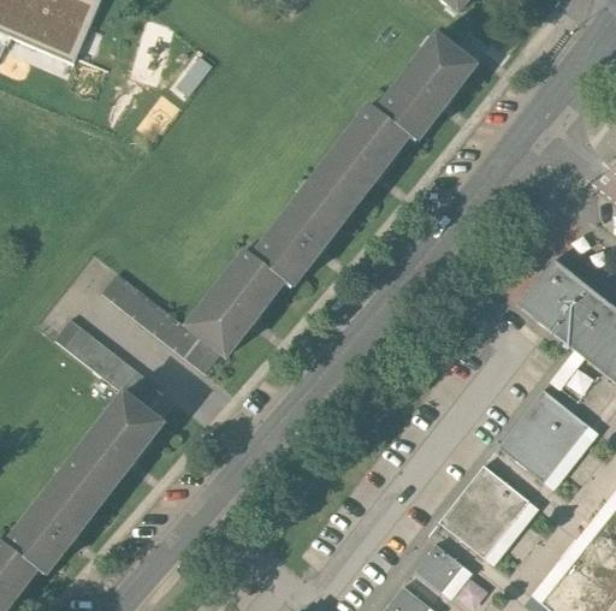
[(0,0),(0,29),(73,60),(98,0),(0,0)]
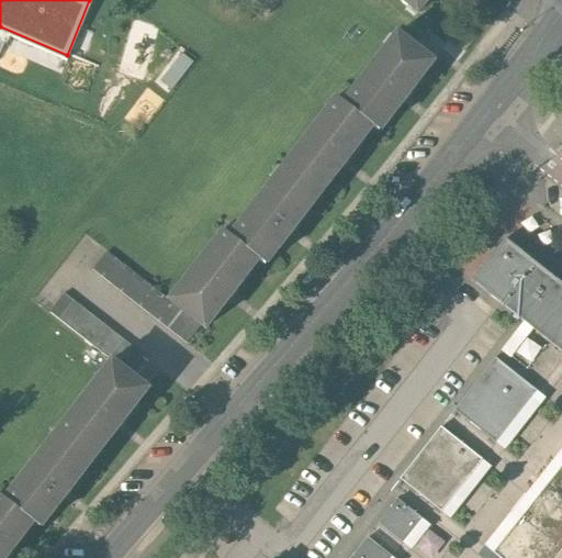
[(404,0),(422,13),(431,0),(404,0)]
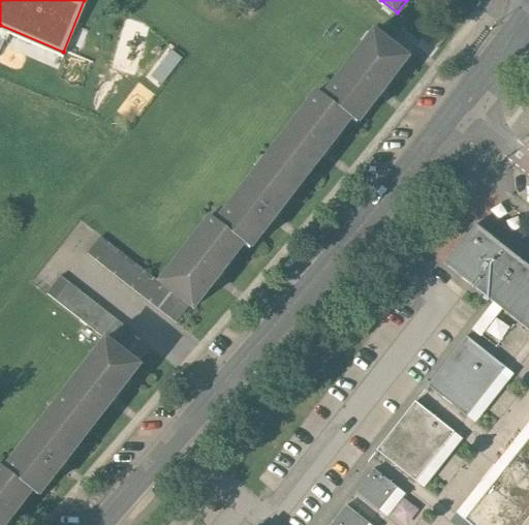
[(375,28),(323,94),(352,117),(359,121),(409,55),(375,28)]
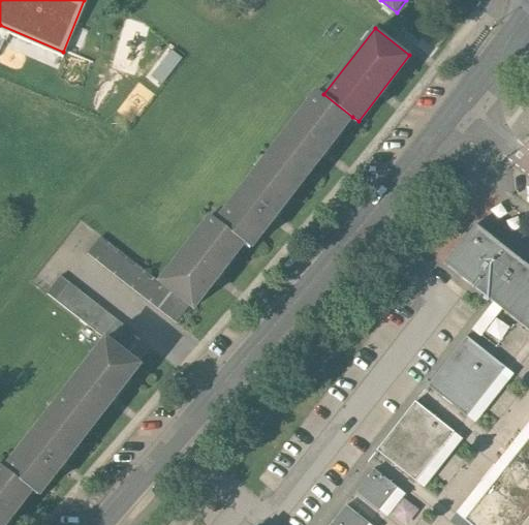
[(316,89),(266,154),(302,182),(352,117),(323,94),(316,89)]
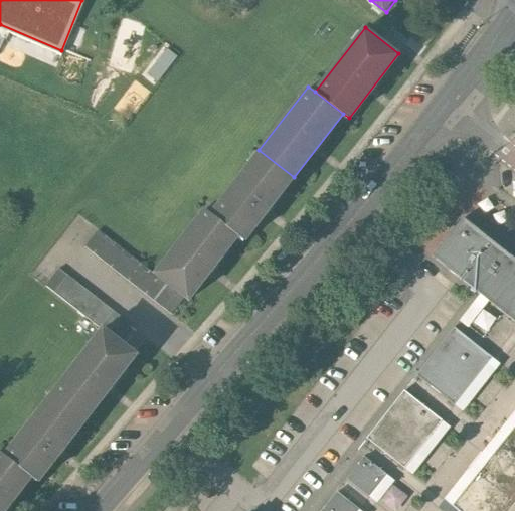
[(244,241),(294,177),(259,150),(209,214),(238,236),(244,241)]
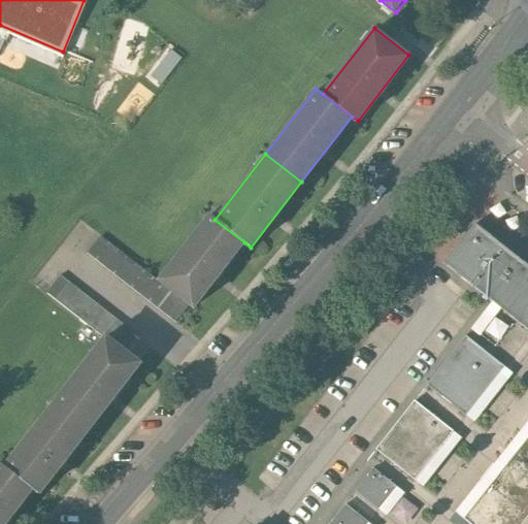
[(209,216),(159,280),(190,303),(195,307),(244,242),(215,220),(209,216)]
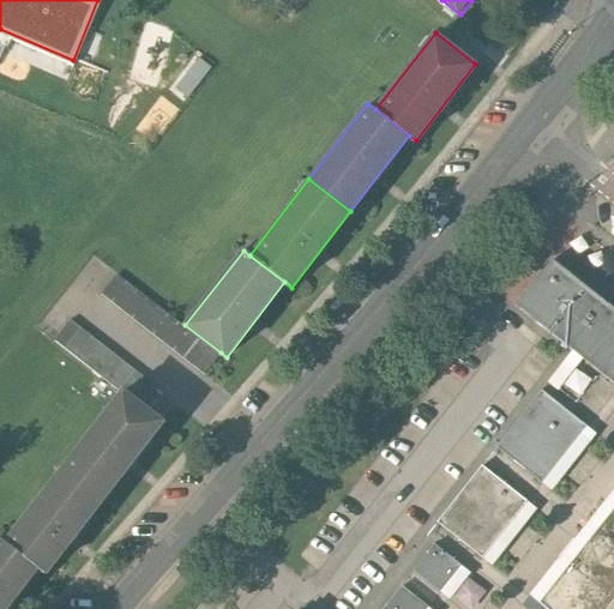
[(613,307),(553,258),(517,302),(573,349),(584,357),(613,380),(613,307)]
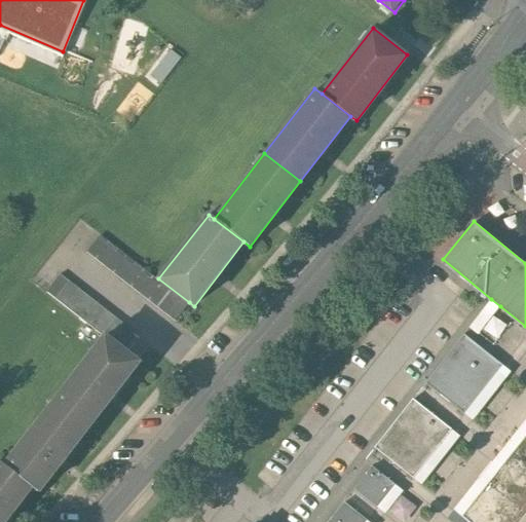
[(176,319),(189,302),(158,278),(101,233),(87,251),(176,319)]
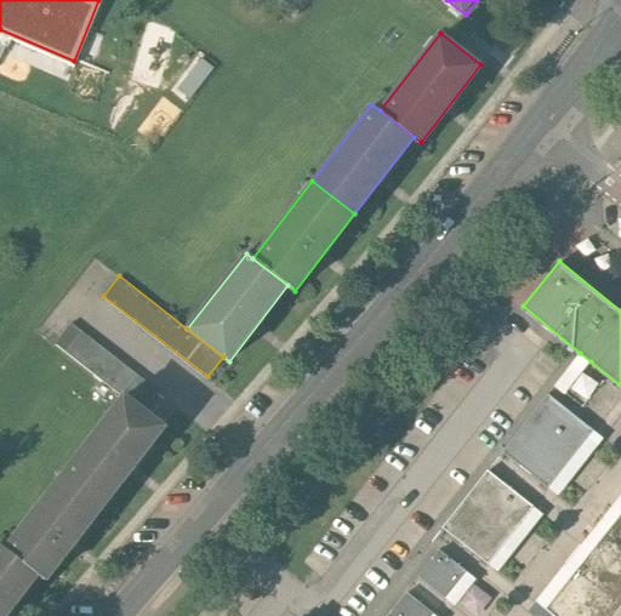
[(56,341),(125,394),(143,409),(158,389),(72,321),(56,341)]
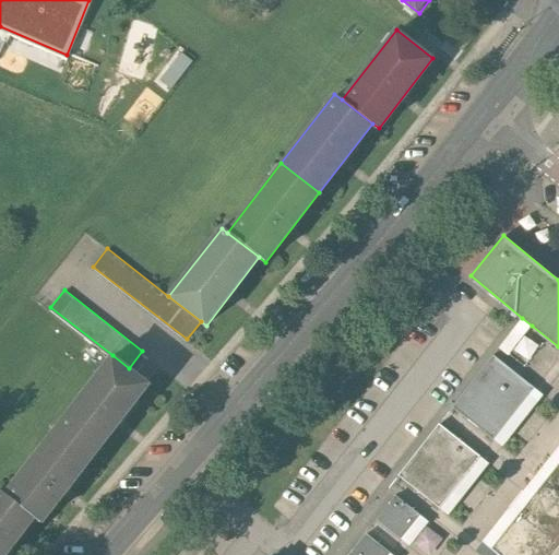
[(499,346),(508,354),(532,326),(522,318),(499,346)]
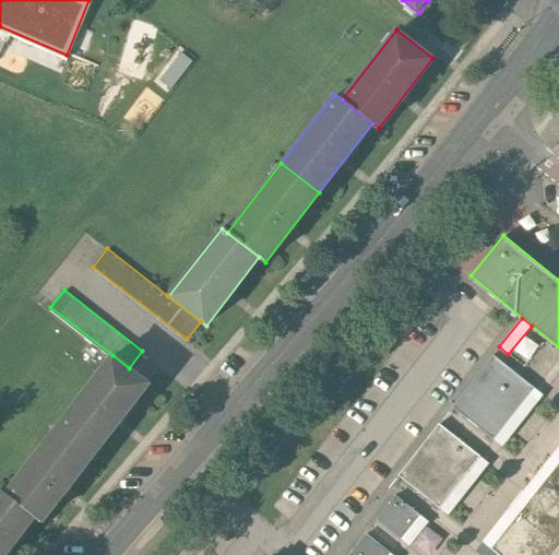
[(113,355),(59,425),(96,455),(150,385),(129,368),(113,355)]
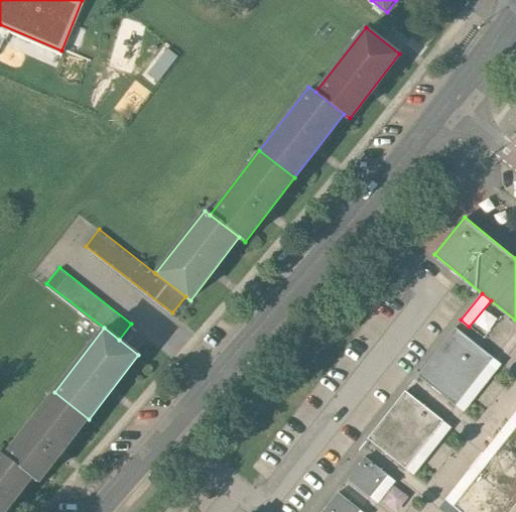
[(457,328),(419,374),(457,405),(494,358),(457,328)]
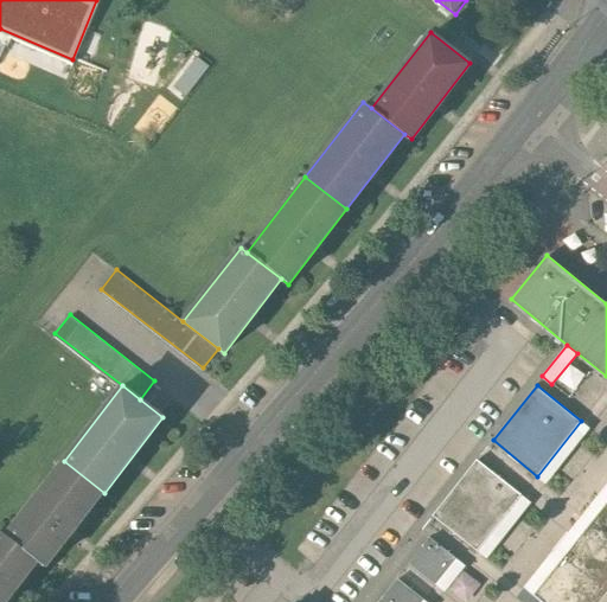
[(478,460),(434,514),(478,550),(522,495),(478,460)]
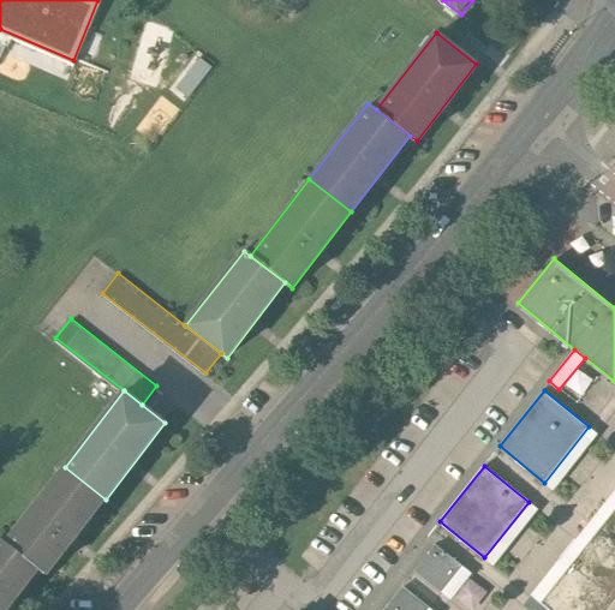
[(46,576),(106,500),(65,467),(5,545),(39,570),(46,576)]
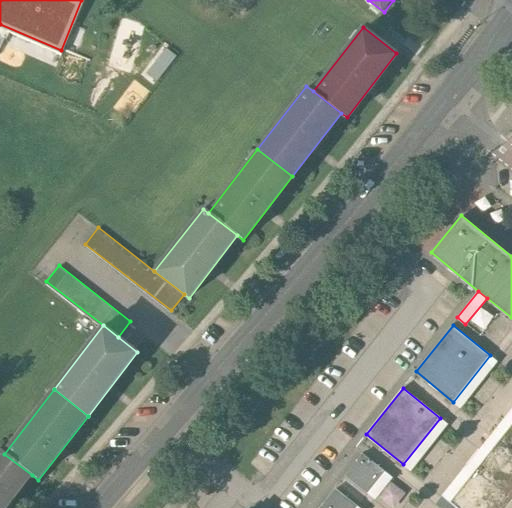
[(511,418),(447,499),(457,507),(506,507),(511,501),(511,418)]
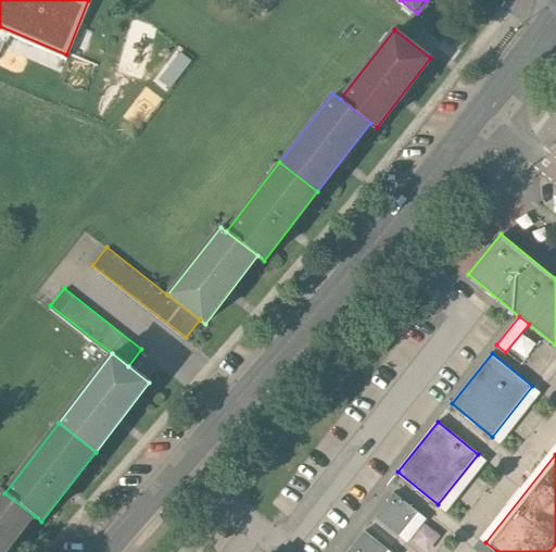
[(374,511),(387,485),(373,478),(361,504),(374,511)]
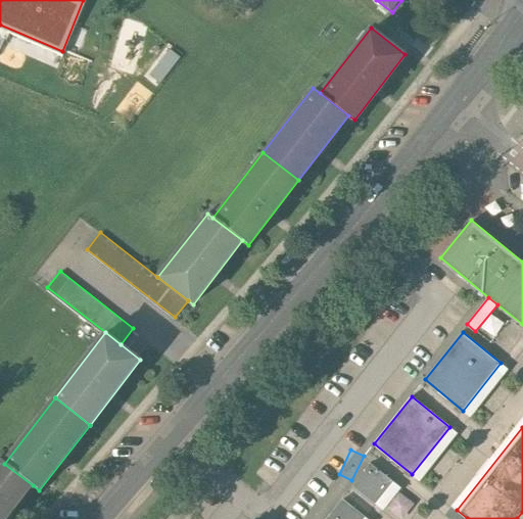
[(4,464),(0,460),(0,518),(6,518),(33,485),(4,464)]
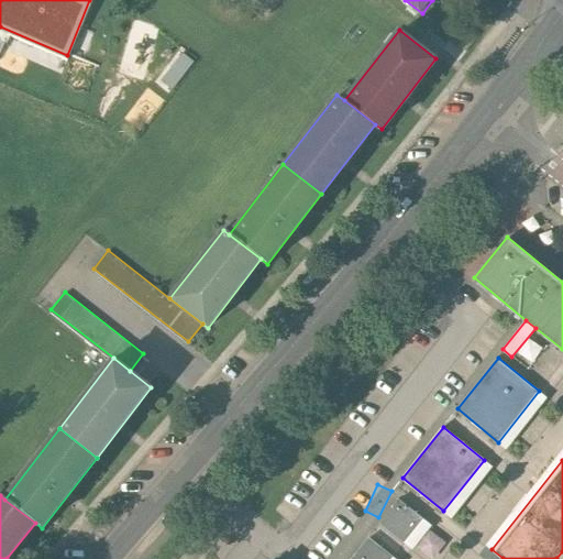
[(423,518),(399,499),(381,523),(405,543),(423,518)]
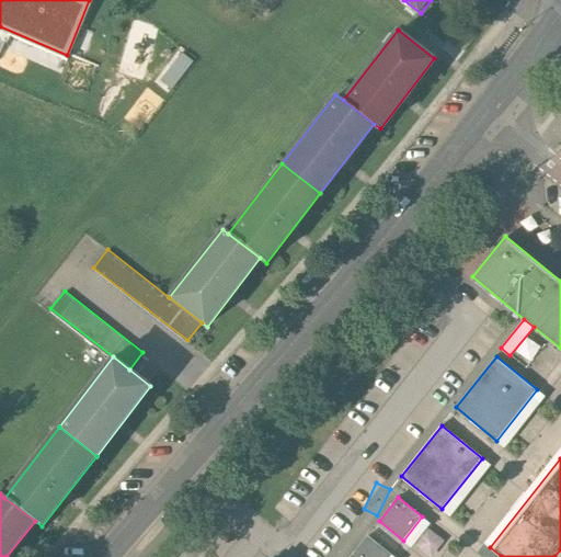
[(390,556),(392,555),(368,535),(350,556),(390,556)]
